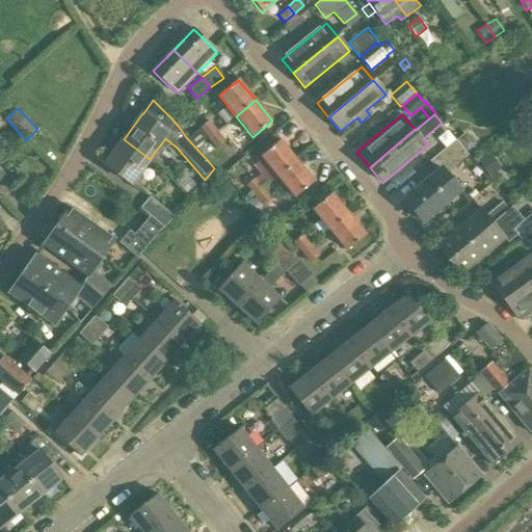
[(208,138),(217,131),(209,121),(200,128),(208,138)]
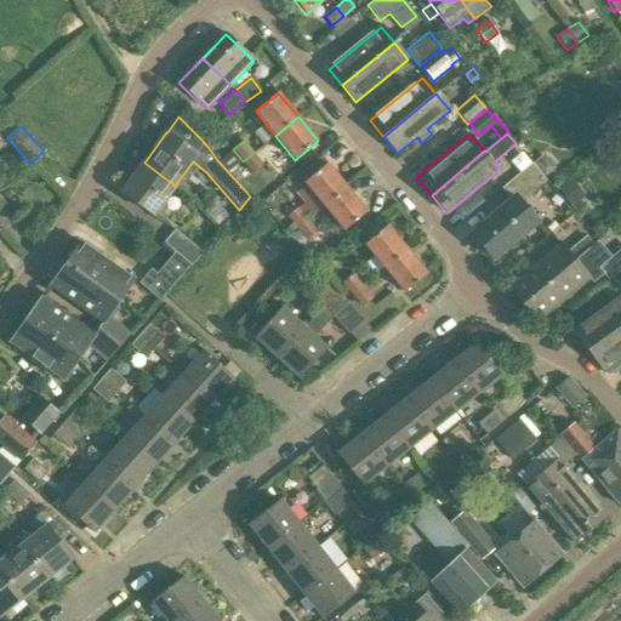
[(254,153),(243,161),(239,164),(249,177),(263,165),(254,153)]
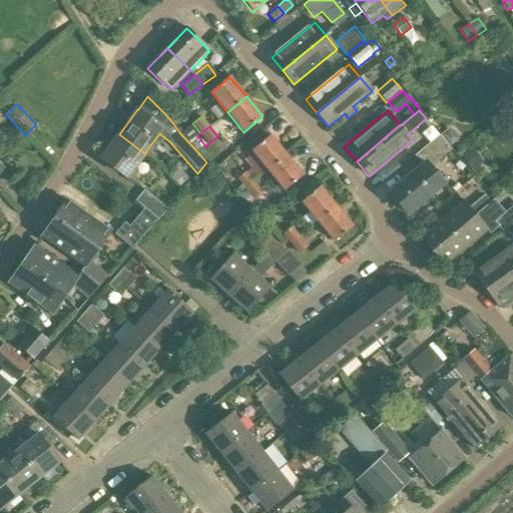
[(459,139),(450,128),(441,136),(450,147),(459,139)]
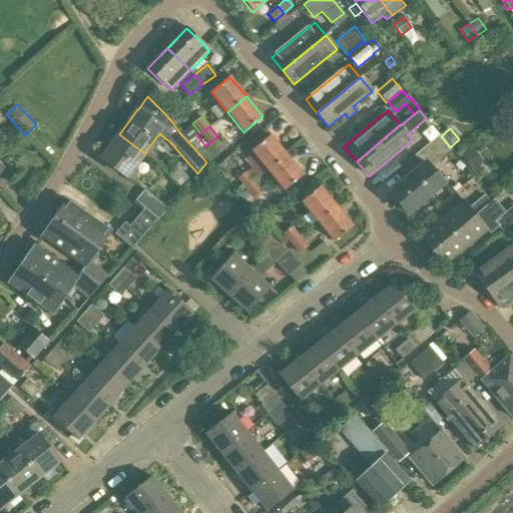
[(144,153),(119,134),(101,158),(126,177),(144,153)]
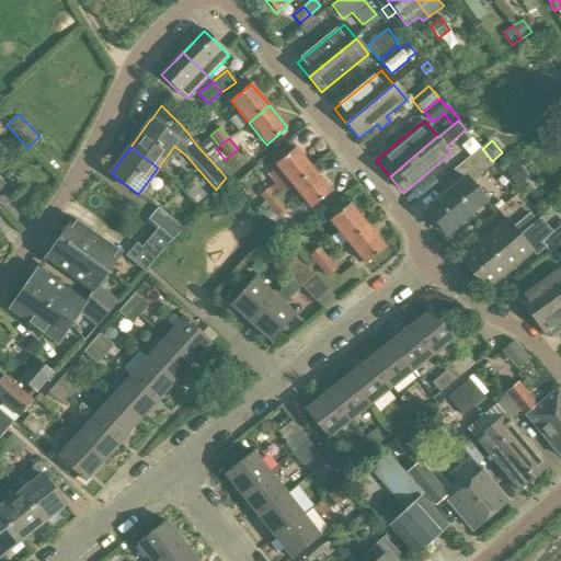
[(296,148),(282,159),(275,165),(293,186),(313,170),(296,148)]
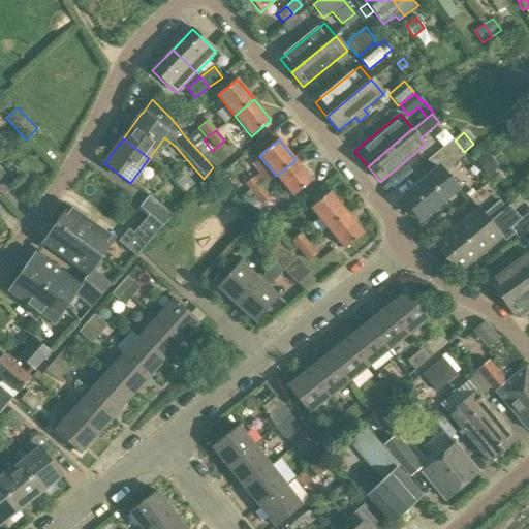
[(435,169),(401,198),(421,221),(458,190),(443,173),(465,154),(453,139),(441,150),(428,160),(435,169)]
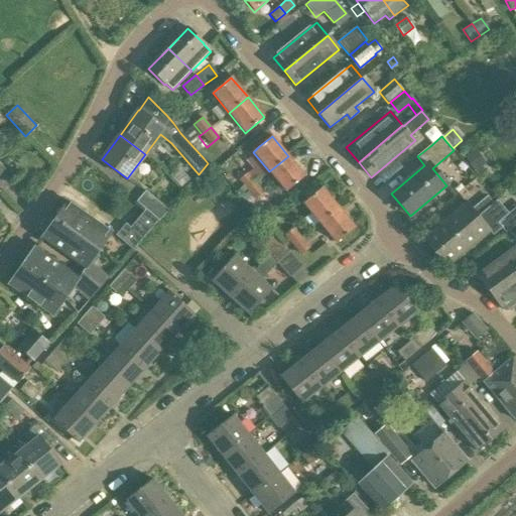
[(484,169),(481,166),(471,152),(465,157),(470,164),(478,174),(484,169)]
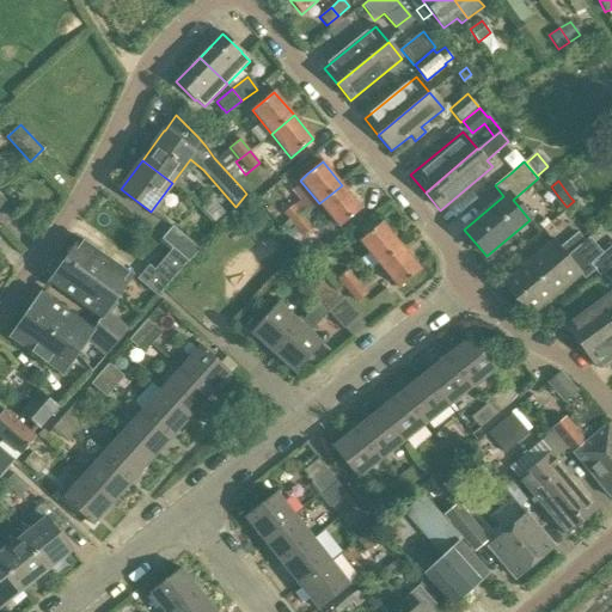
[(342,185),(319,203),(340,227),(361,209),(342,185)]
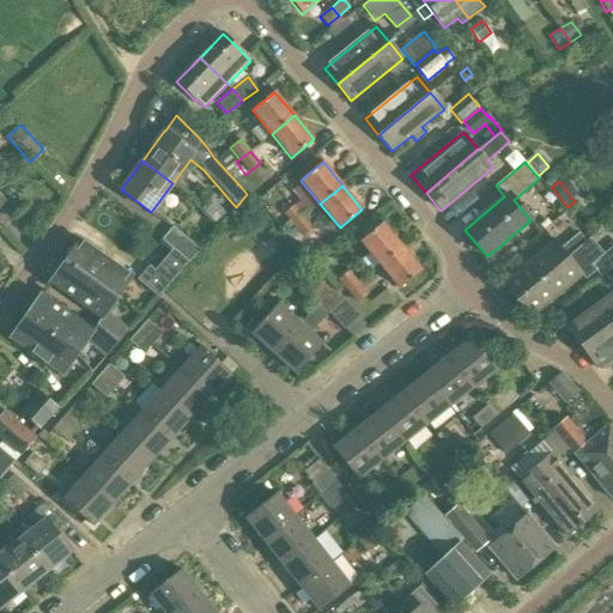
[(295,225),(304,217),(295,205),(285,213),(295,225)]
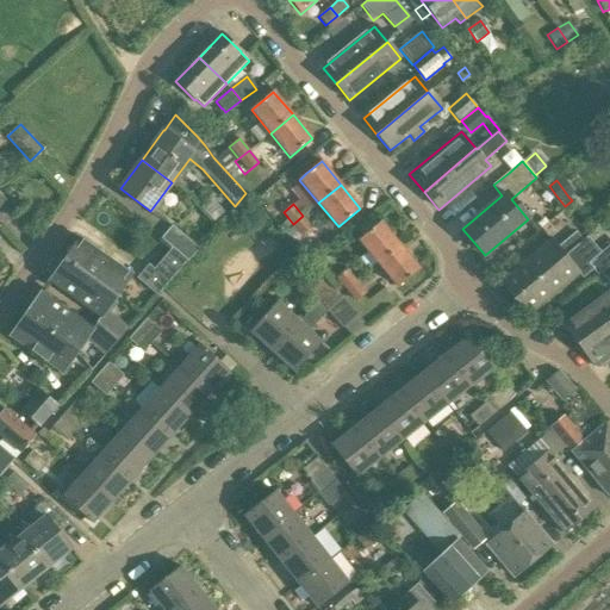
[(312,228),(303,216),(293,224),(303,235),(312,228)]
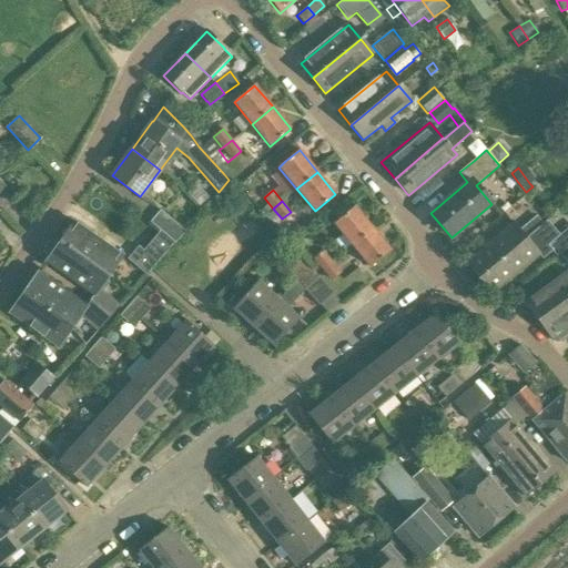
[(352,246),(373,229),(354,206),(334,223),(352,246)]
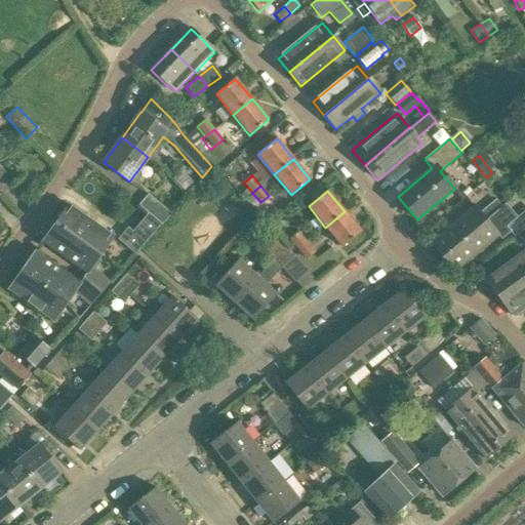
[(148,194),(146,197),(138,206),(148,213),(161,225),(170,214),(148,194)]
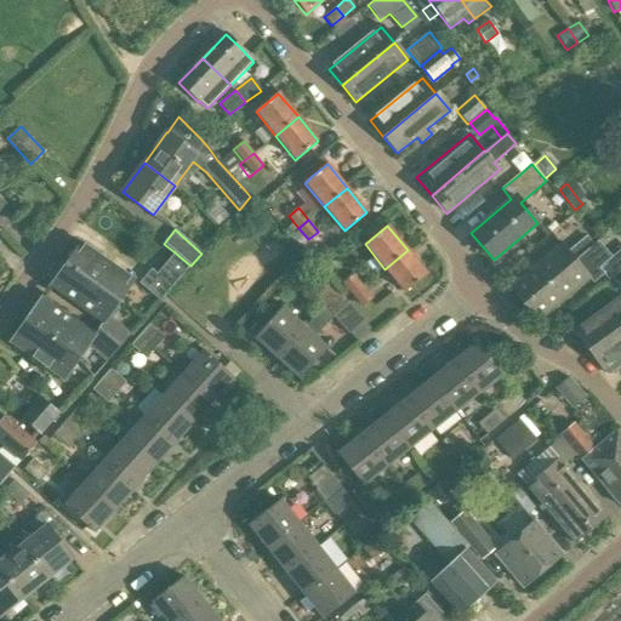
[(587,237),(569,252),(576,260),(593,245),(587,237)]
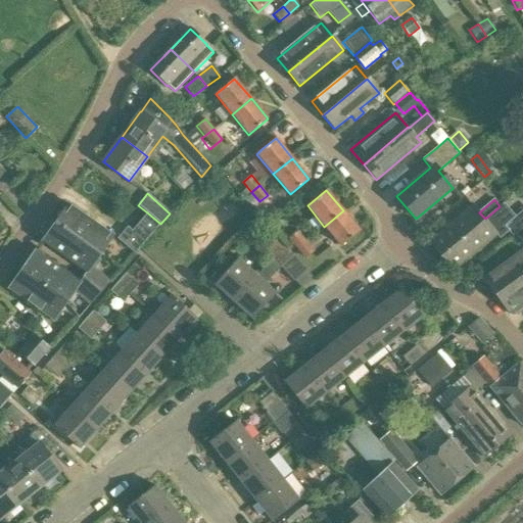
[(56,223),(100,253),(113,234),(69,203),(56,223)]
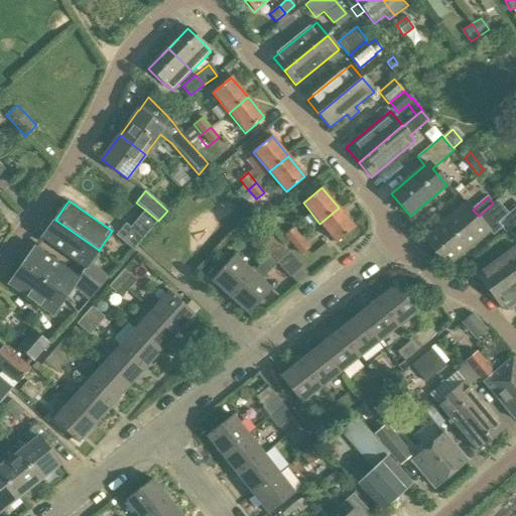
[(479,216),(473,210),(467,202),(422,239),(434,253),(479,216)]
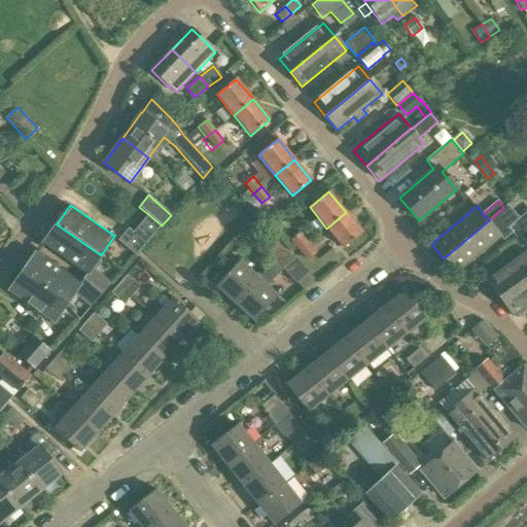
[(512,242),(521,234),(526,229),(526,211),(503,232),(512,242)]
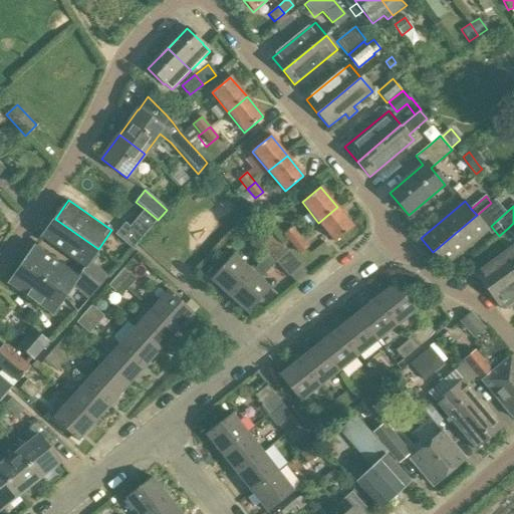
[(353,227),(337,207),(318,223),(334,243),(353,227)]
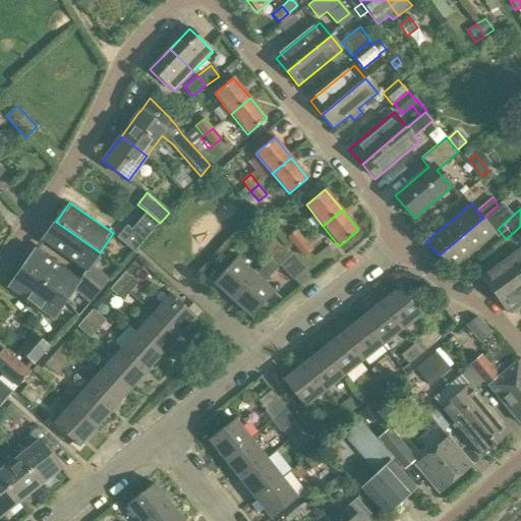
[(127,226),(117,237),(117,238),(116,238),(134,252),(160,223),(147,212),(131,230),(127,226)]
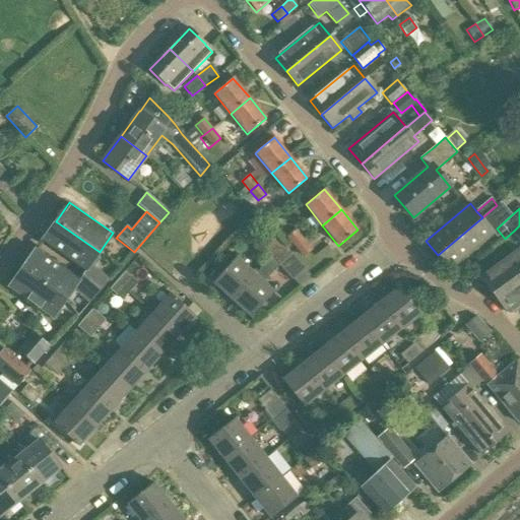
[(494,232),(482,217),(438,255),(450,268),(494,232)]
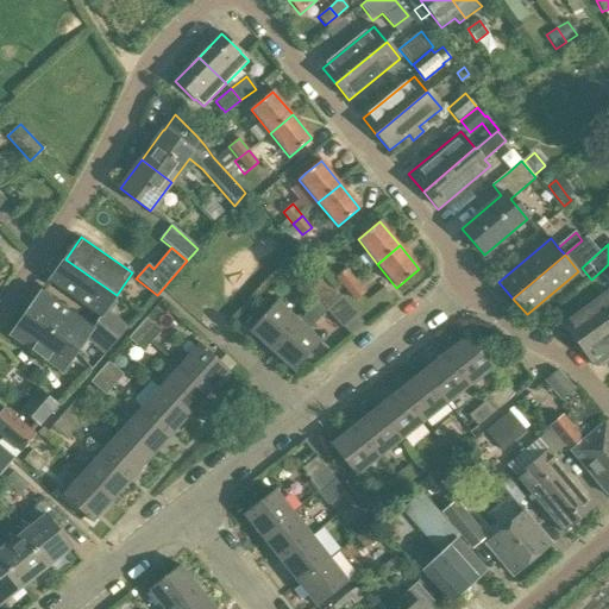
[(117,295),(66,259),(50,282),(100,316),(101,318),(106,309),(117,295)]
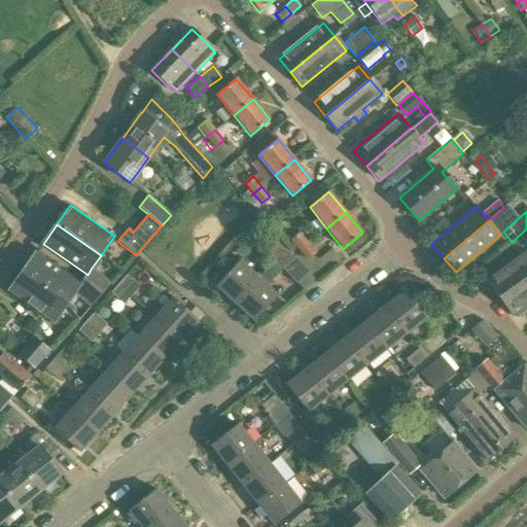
[(299,250),(308,243),(300,233),(290,240),(299,250)]
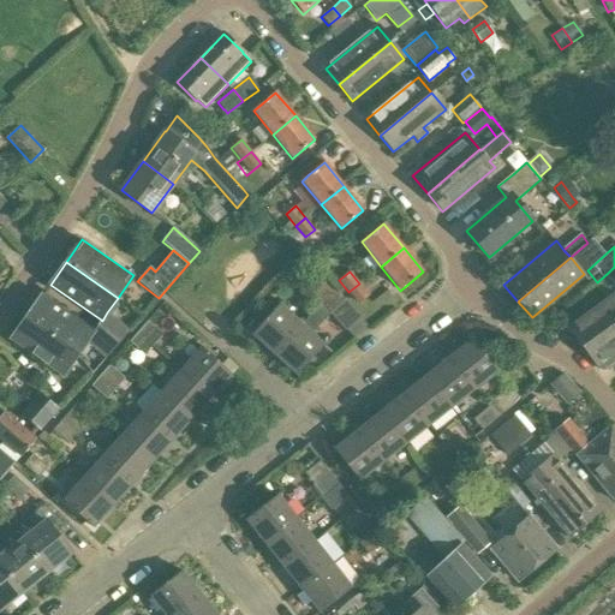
[(320,304),(335,291),(327,280),(311,293),(320,304)]
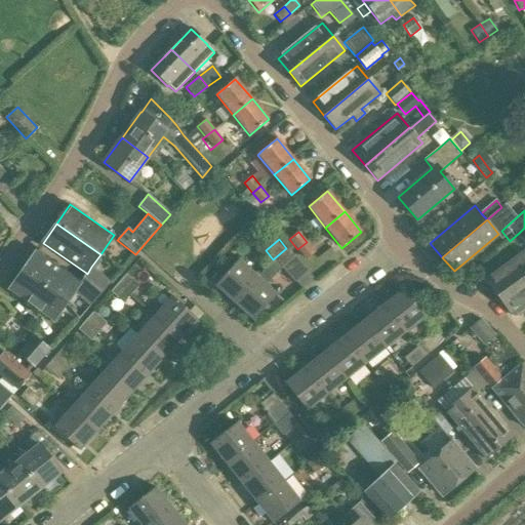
[(307,242),(297,249),(306,259),(315,252),(307,242)]
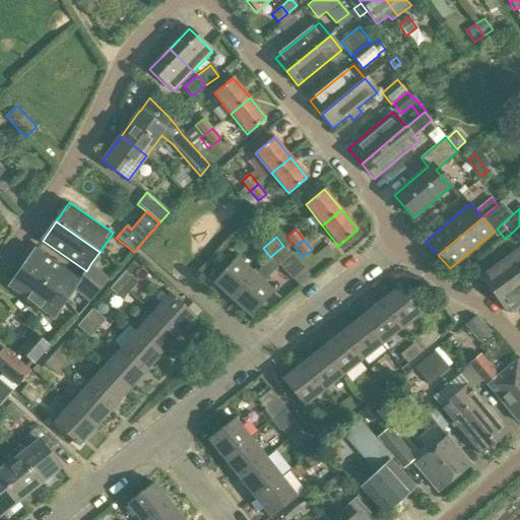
[(270,257),(278,266),(291,280),(293,280),(293,279),(304,270),(305,268),(283,246),(270,257)]
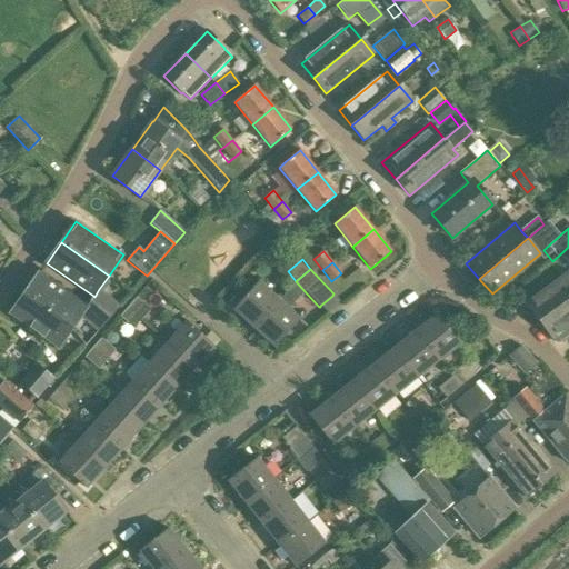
[(568,270),(560,277),(525,302),(538,321),(568,298),(568,270)]
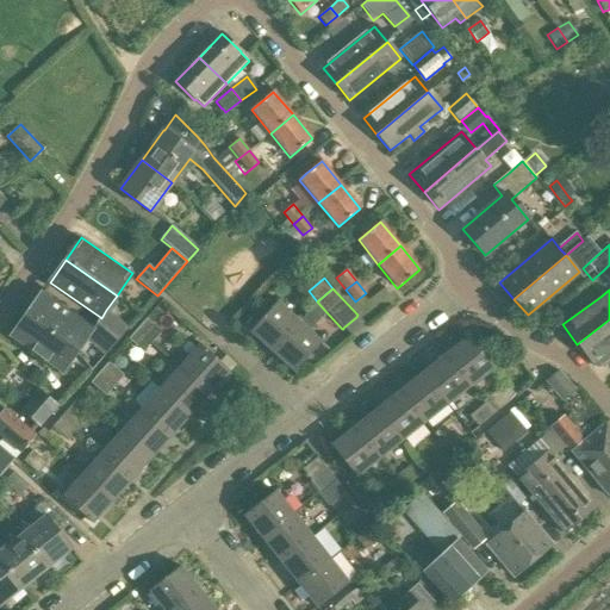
[(42,293),(26,316),(78,352),(85,340),(93,329),(92,329),(42,293)]
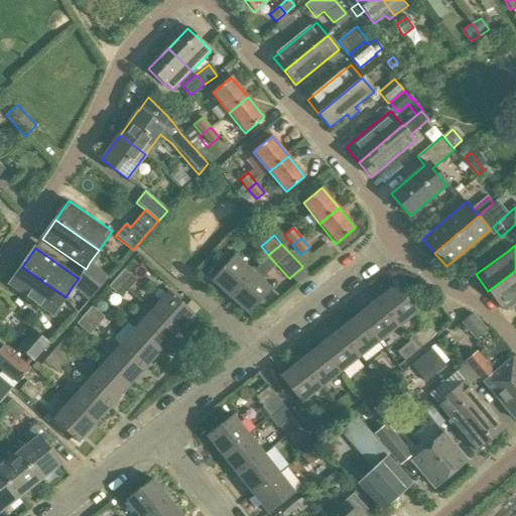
[(230,297),(253,272),(234,256),(212,280),(230,297)]
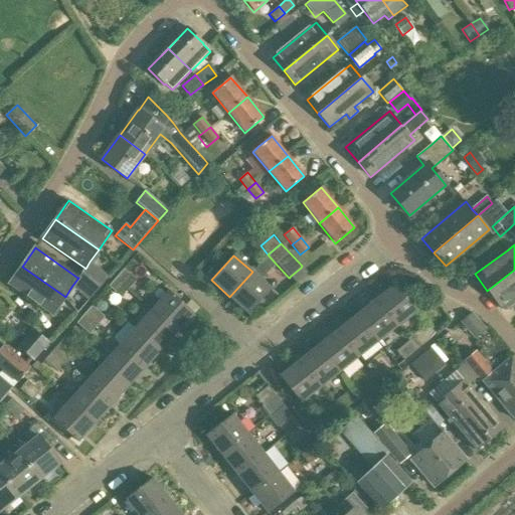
[(84,268),(81,273),(99,289),(109,277),(90,262),(86,269),(84,268)]
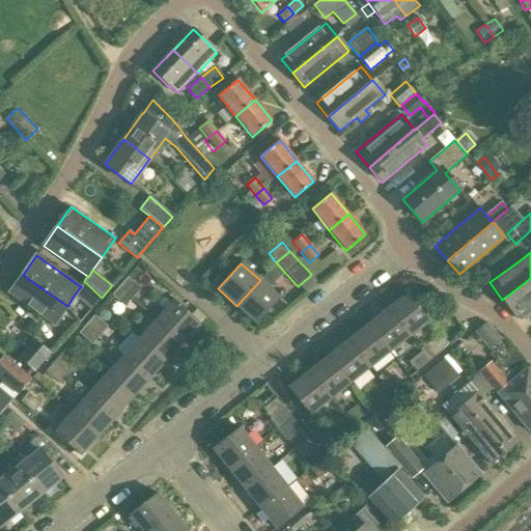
[(67,306),(23,275),(9,294),(54,325),(67,306)]
